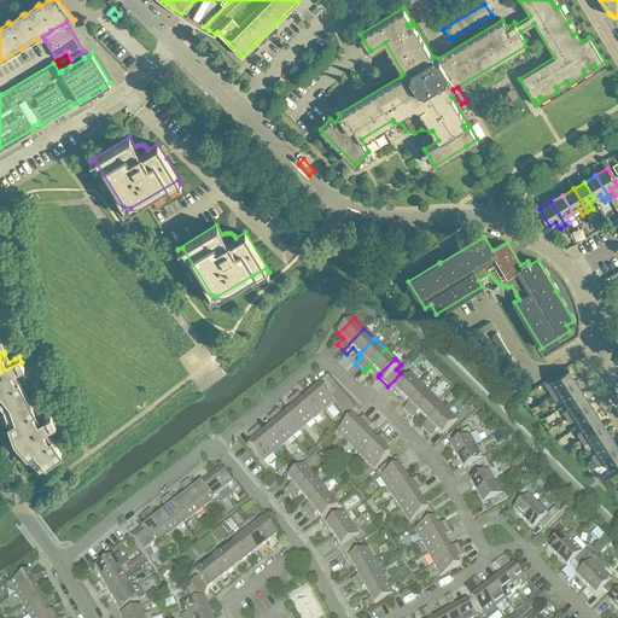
[(18,380),(13,372),(19,368),(24,366),(22,362),(0,372),(0,390),(18,382),(18,380)]
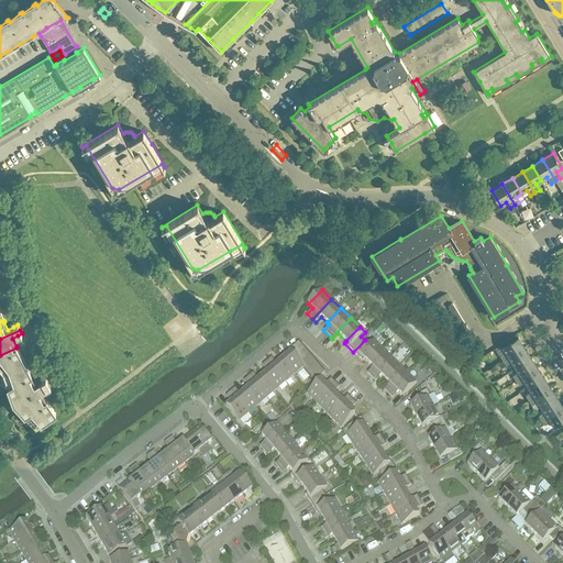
[(504,361),(523,346),(517,337),(503,346),(506,352),(500,355),(504,361)]
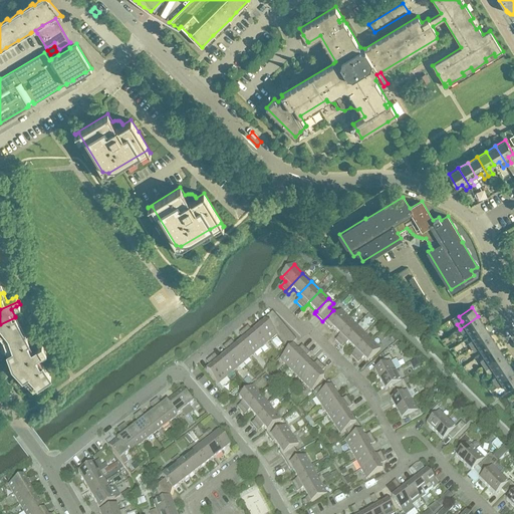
[(333,328),(345,315),(341,310),(337,314),(333,310),(322,321),(330,329),(332,327),(333,328)]
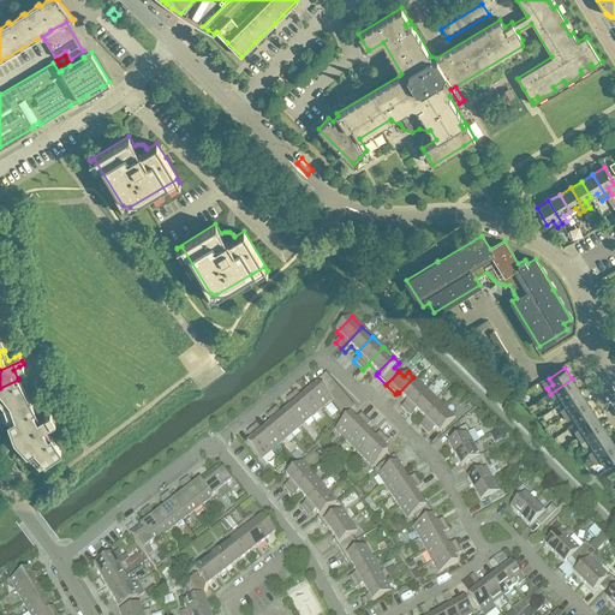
[(320,388),(332,378),(327,374),(316,382),(320,388)]
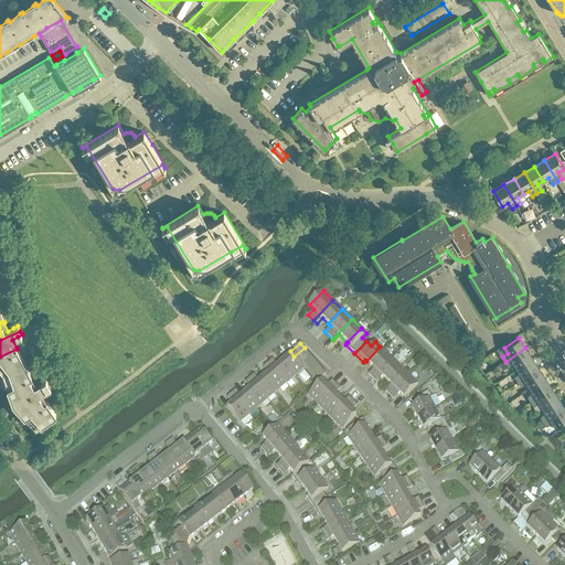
[(370,376),(390,355),(380,347),(366,361),(373,369),(368,374),(370,376)]
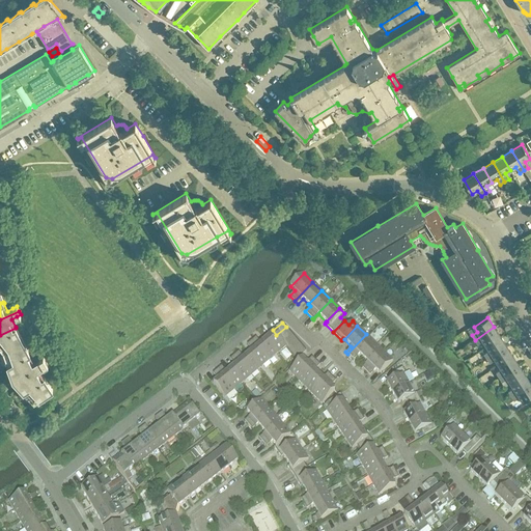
[(280,339),(289,332),(286,327),(276,335),(280,339)]
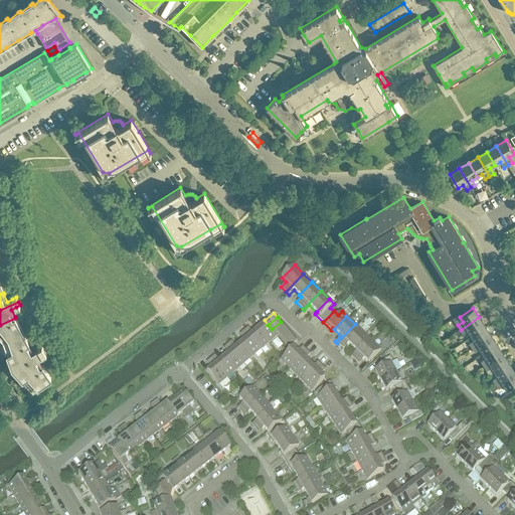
[(472,335),(485,327),(479,317),(461,330),(463,334),(469,330),(472,335)]
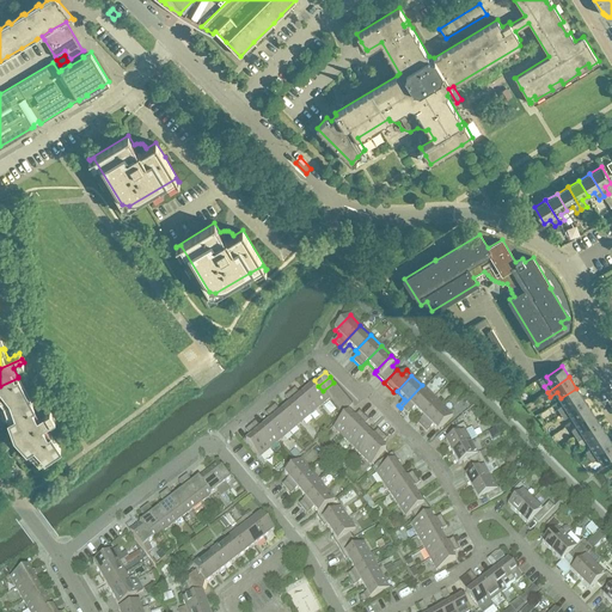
[(26,392),(18,378),(0,386),(0,401),(4,405),(4,404),(26,392)]
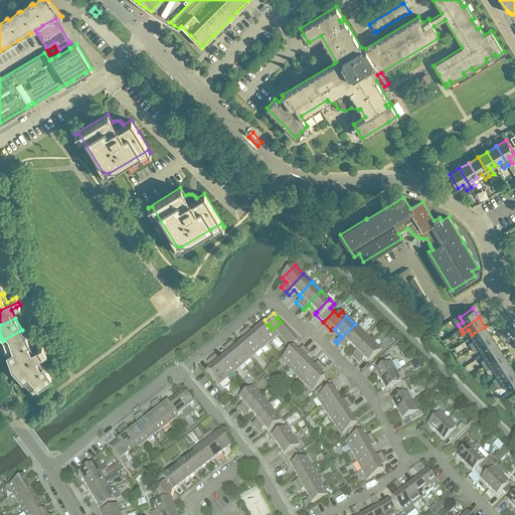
[(277,336),(276,334),(272,329),(268,325),(265,320),(260,324),(262,326),(258,329),(269,343),(277,336)]
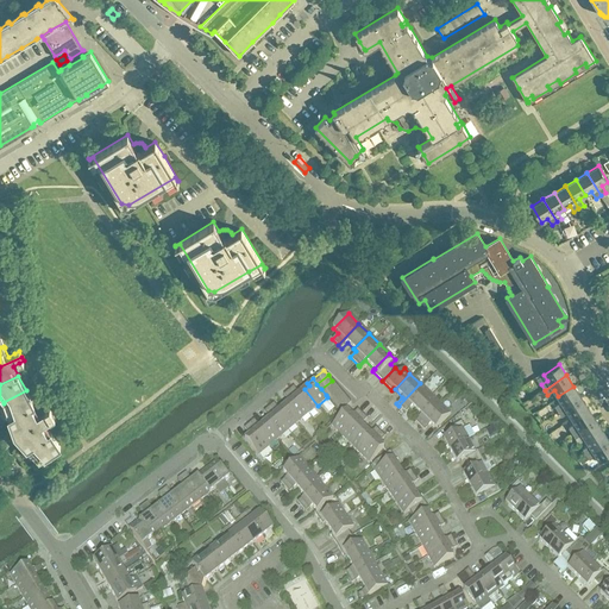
[(326,395),(337,387),(332,381),(321,389),(326,395)]
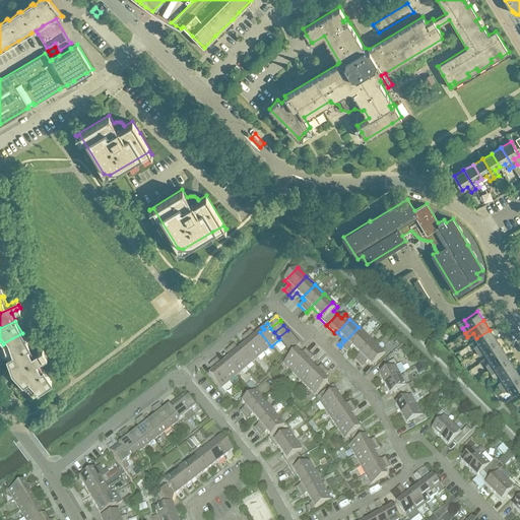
[(354,349),(367,336),(359,327),(340,346),(346,351),(351,346),(354,349)]
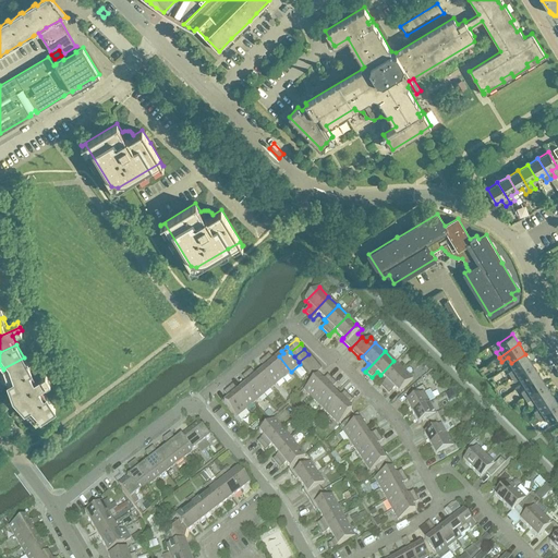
[(291,372),(279,356),(274,361),(269,354),(264,359),(282,379),(291,372)]
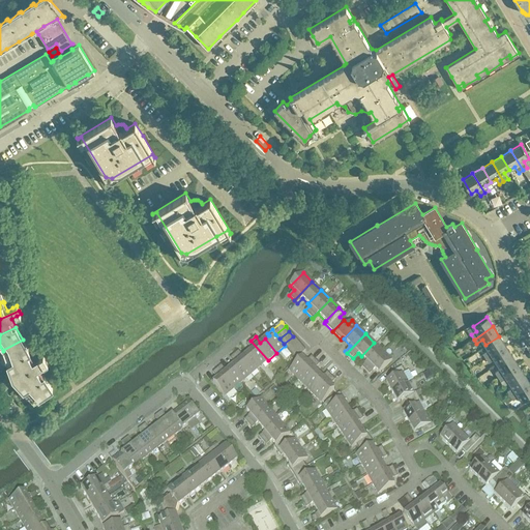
[(288,349),(297,341),(293,336),(284,344),(285,346),(288,349)]
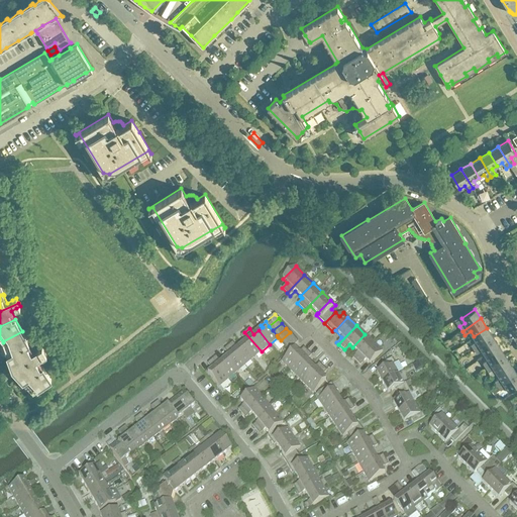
[(493,337),(487,328),(474,336),(477,341),(472,345),(474,349),(493,337)]
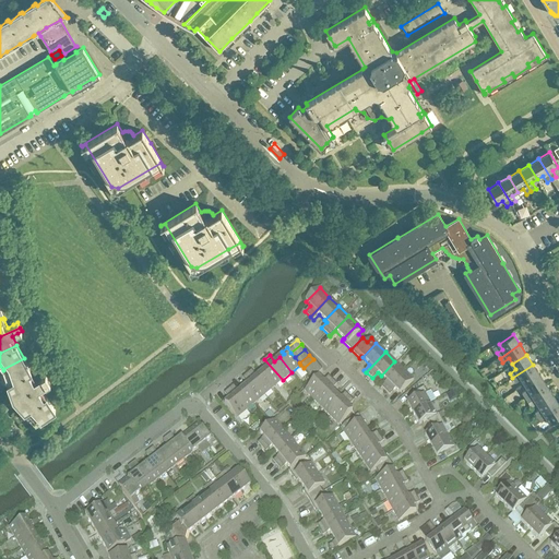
[(31,371),(24,358),(3,369),(3,370),(6,378),(9,377),(11,382),(31,371)]
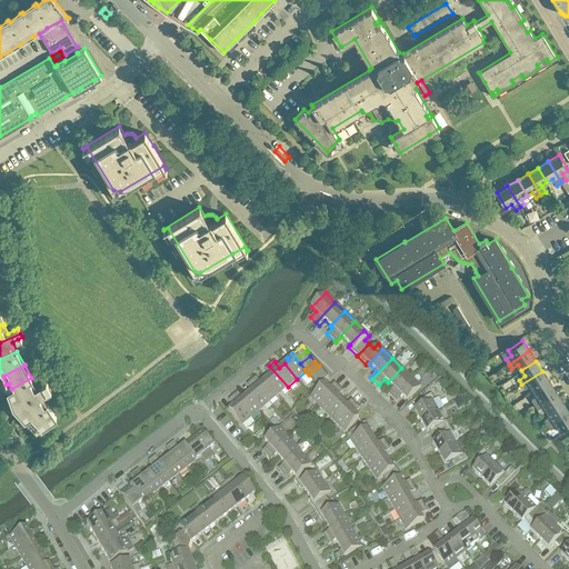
[(288,387),(269,366),(265,369),(270,376),(266,379),(279,395),(288,387)]
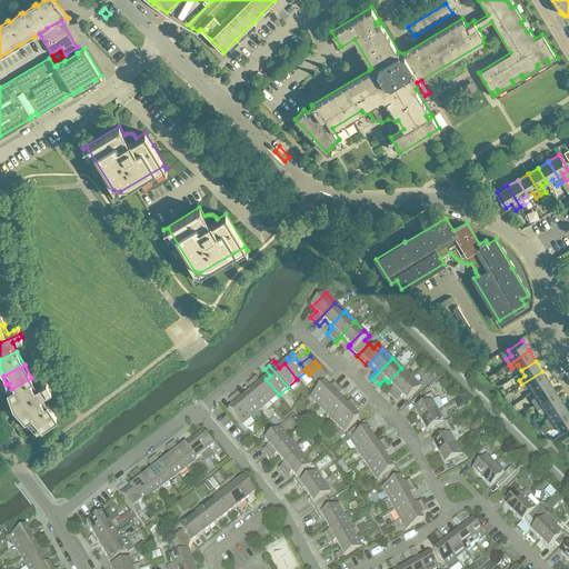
[(313,380),(323,371),(319,366),(309,375),(313,380)]
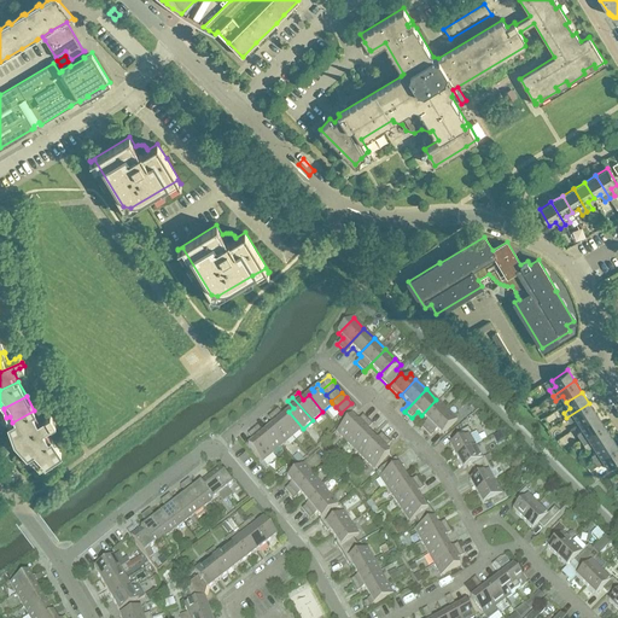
[(425,431),(447,409),(436,400),(421,415),(427,421),(421,427),(425,431)]
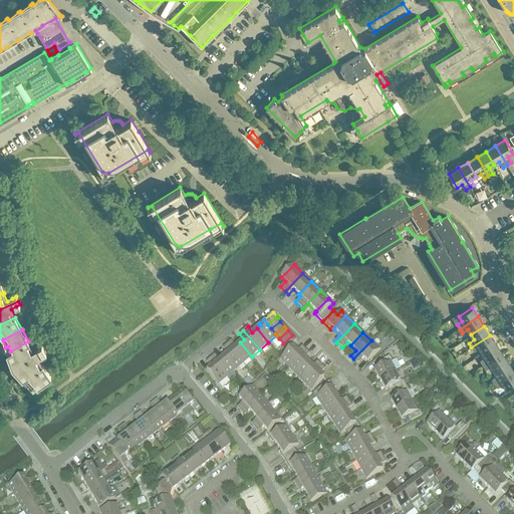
[(287,347),(296,339),(292,335),(283,343),(287,347)]
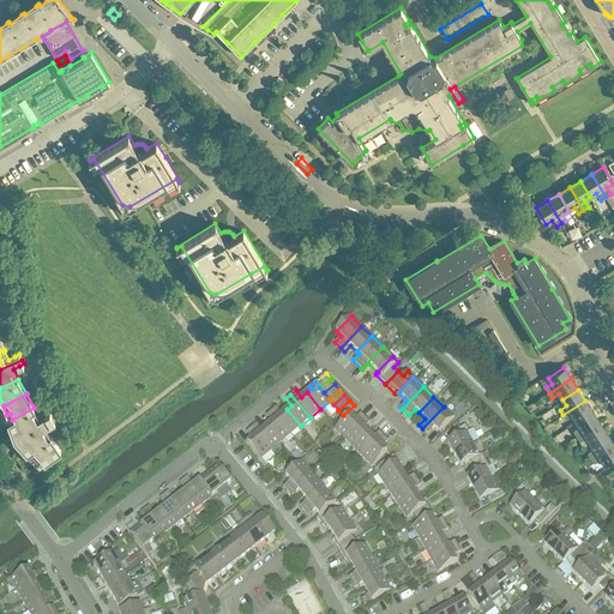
[(576,421),(593,411),(585,401),(563,415),(566,420),(572,416),(576,421)]
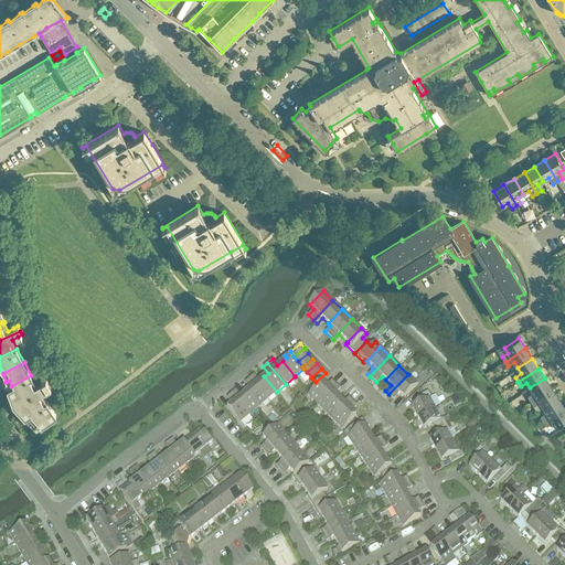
[(277,392),(264,376),(259,381),(254,374),(249,379),(267,400),(277,392)]
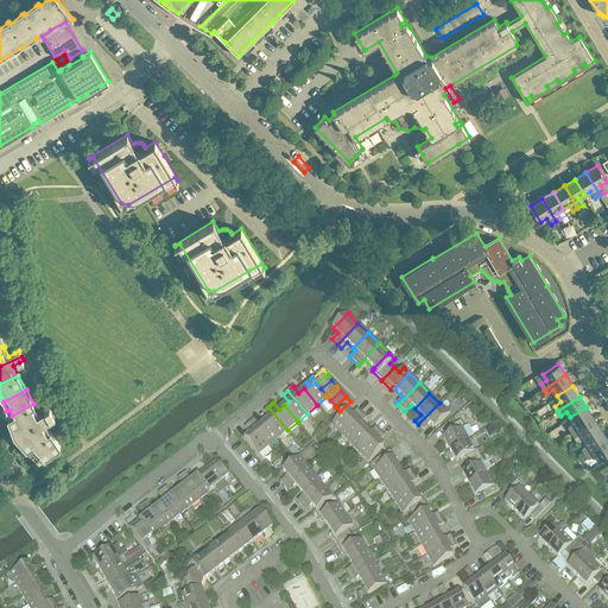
[(435,429),(450,413),(439,403),(418,424),(424,430),(430,424),(435,429)]
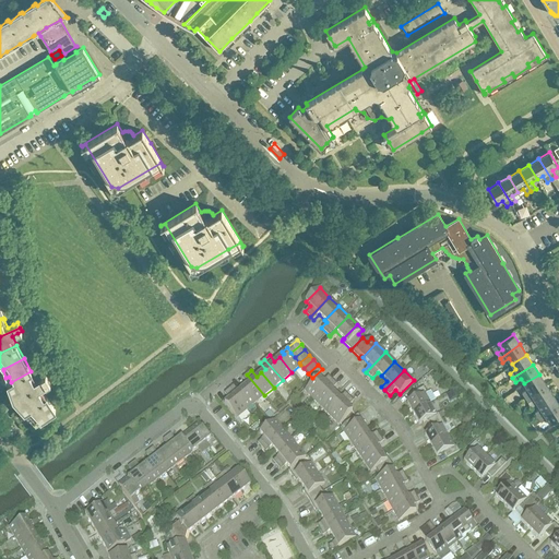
[(18,397),(48,379),(46,375),(42,378),(36,380),(32,372),(31,371),(11,382),(12,382),(8,384),(11,393),(14,400),(18,397)]
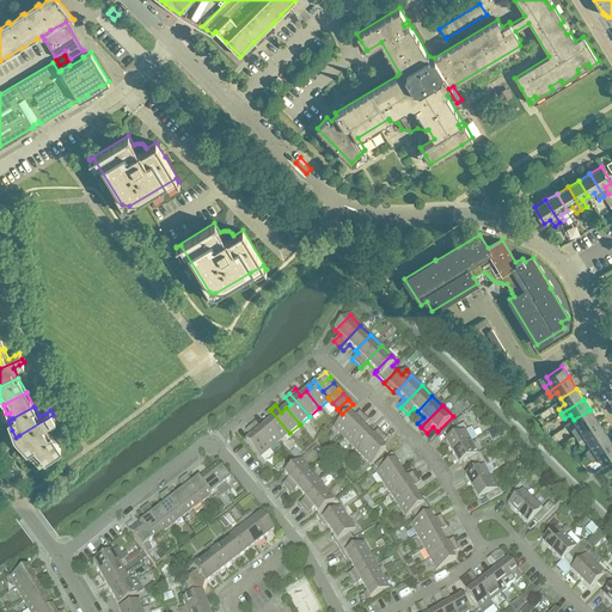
[(289,433),(270,410),(265,414),(271,421),(265,424),(280,441),(289,433)]
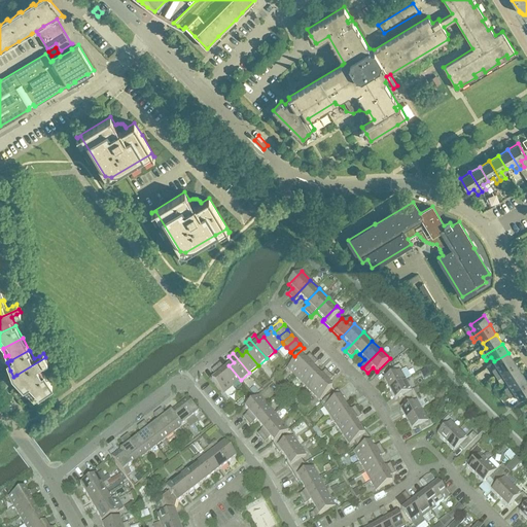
[(495,375),(515,362),(508,353),(494,361),(498,366),(492,371),(495,375)]
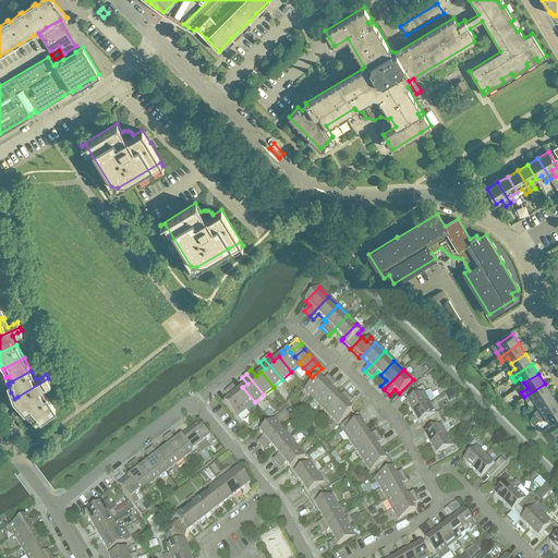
[(313,399),(331,379),(328,375),(323,380),(317,376),(304,390),(313,399)]
